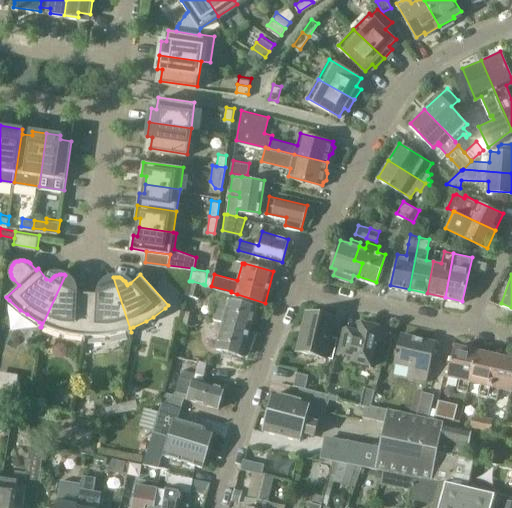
[(85,339),(88,293),(75,292),(71,291),(72,289),(72,288),(72,287),(72,286),(72,284),(72,282),(71,280),(70,279),(69,278),(68,276),(66,275),(65,275),(41,327),(41,328),(43,324),(46,325),(60,330),(67,332),(82,334),(85,335),(85,339)]
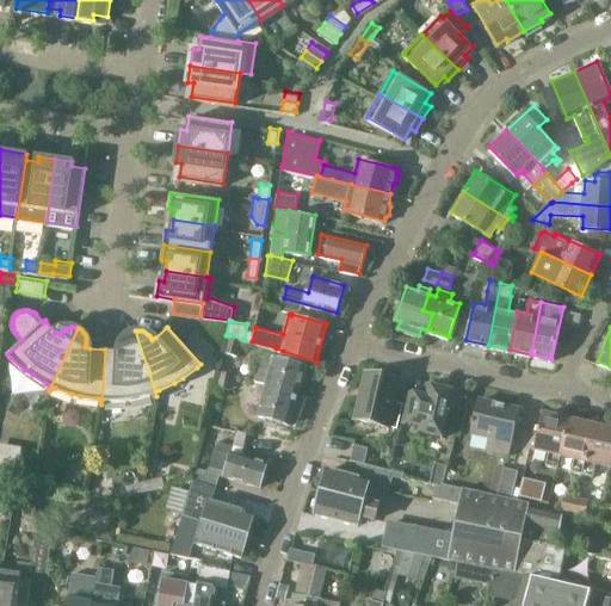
[(156,396),(135,331),(133,332),(130,333),(128,335),(127,336),(125,338),(125,339),(124,340),(124,341),(124,342),(124,346),(124,347),(124,348),(119,351),(105,350),(102,404),(103,404),(103,400),(106,400),(124,399),(134,397),(150,394),(154,393),(155,396),(156,396)]
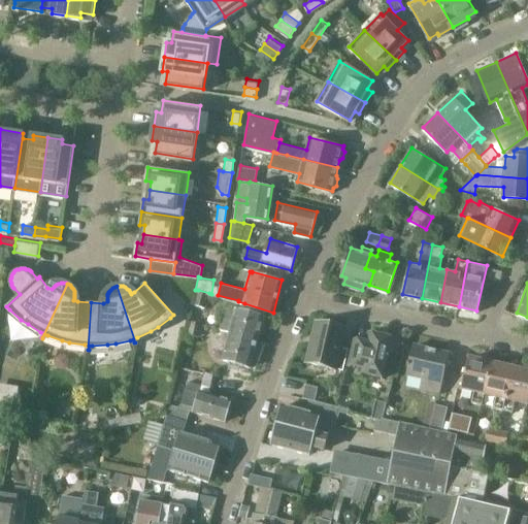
[(205,305),(209,293),(198,290),(194,302),(205,305)]
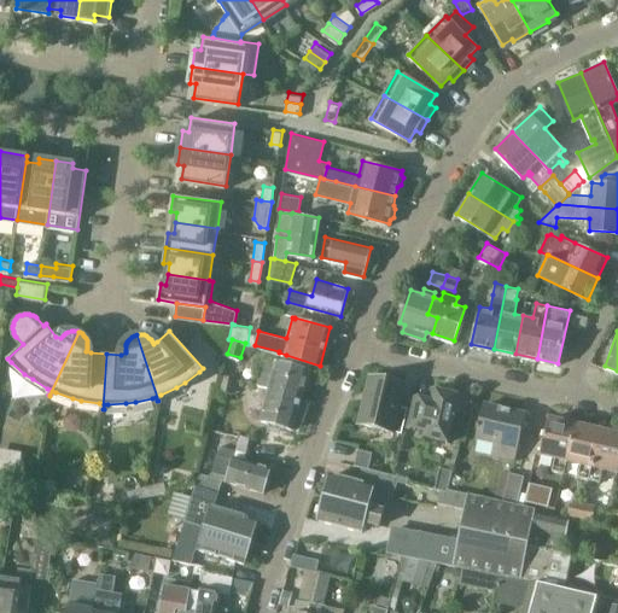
[(270,385),(303,393),(305,386),(309,387),(313,374),(309,373),(309,369),(264,357),(260,374),(272,378),(270,385)]
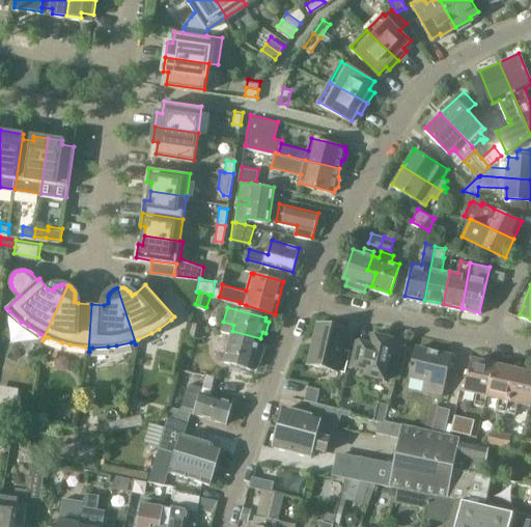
[(309,362),(337,368),(342,348),(346,328),(318,322),(309,362)]
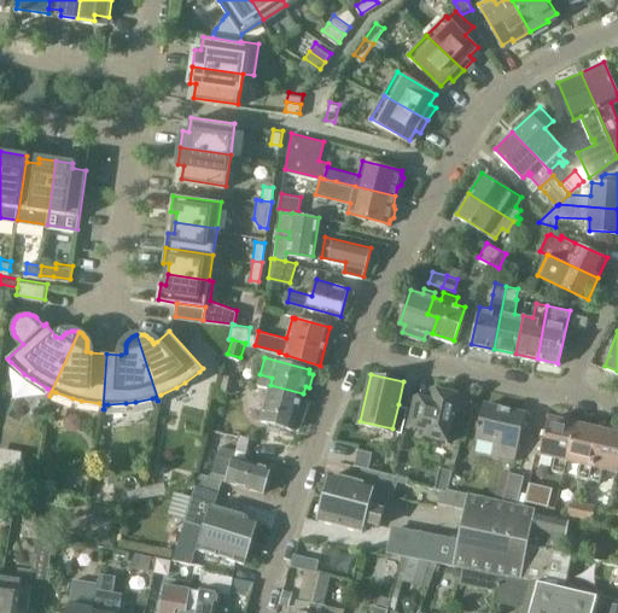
[(225,379),(222,389),(231,391),(233,380),(225,379)]
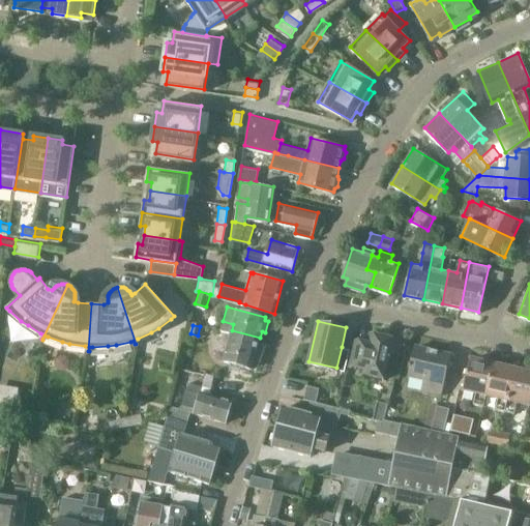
[(260,338),(232,330),(224,358),(253,366),(260,338)]
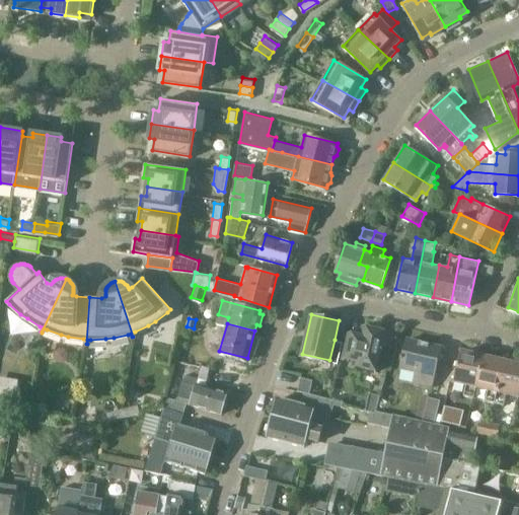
[(377,369),(385,333),(363,327),(360,337),(349,334),(344,356),(355,359),(354,363),(377,369)]
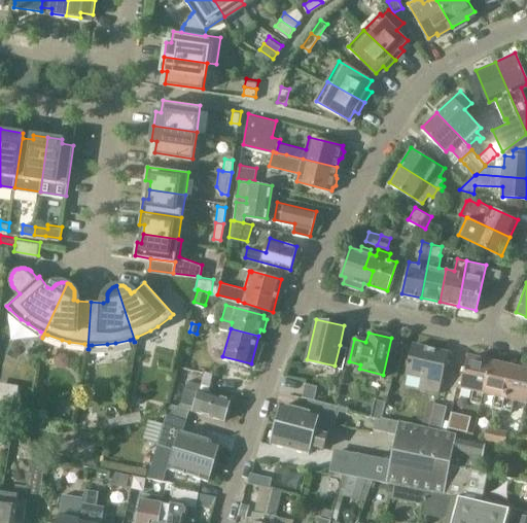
[(437,390),(447,350),(413,342),(406,373),(422,376),(419,386),(437,390)]
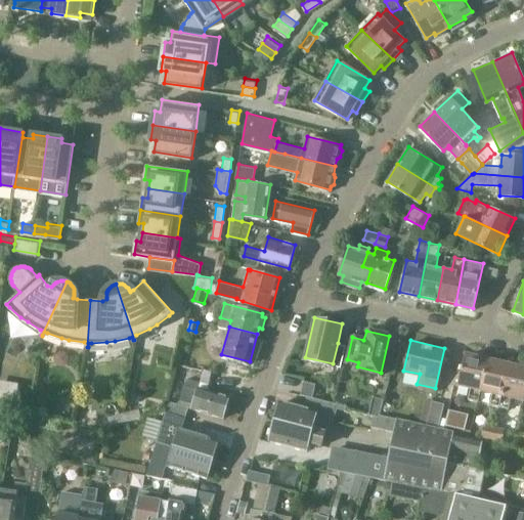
[(338,343),(333,363),(341,365),(346,345),(338,343)]
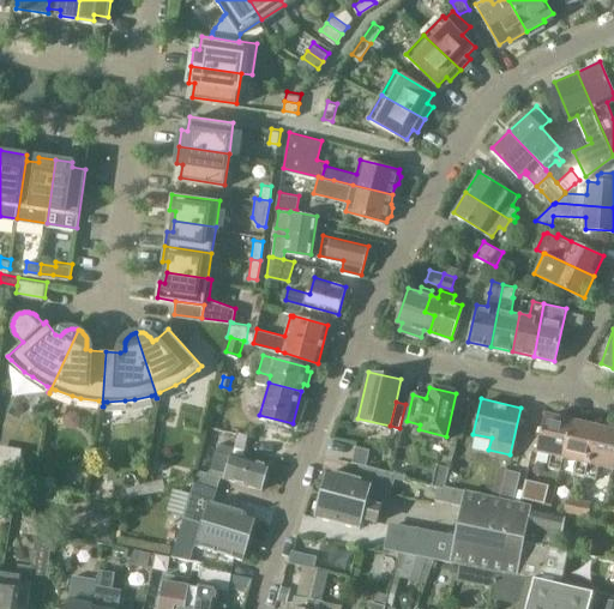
[(561,454),(570,418),(545,412),(536,448),(551,452),(548,465),(560,468),(563,456),(561,454)]
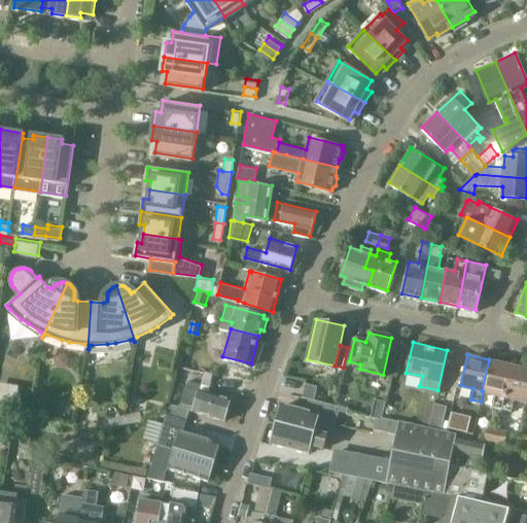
[(501,407),(512,363),(489,359),(482,390),(483,391),(494,393),(492,405),(501,407)]
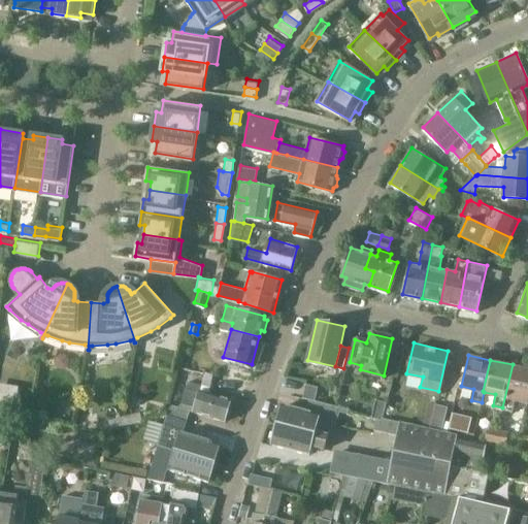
[(527,401),(527,396),(527,368),(513,364),(502,407),(512,410),(515,398),(527,401)]
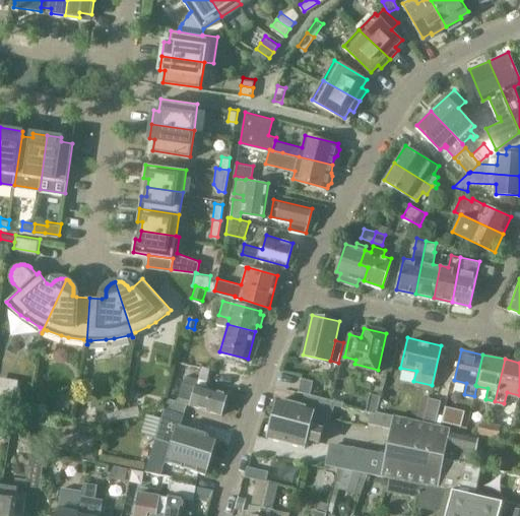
[(0,376),(0,392),(17,395),(19,379),(0,376)]
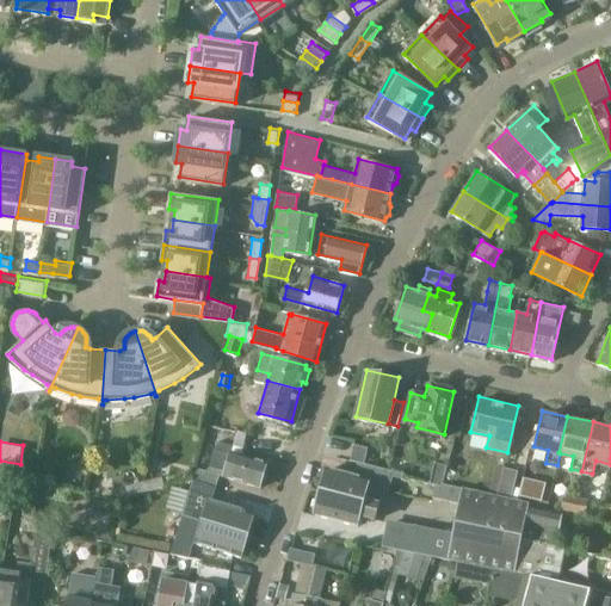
[(369,445),(355,443),(351,458),(365,462),(369,445)]
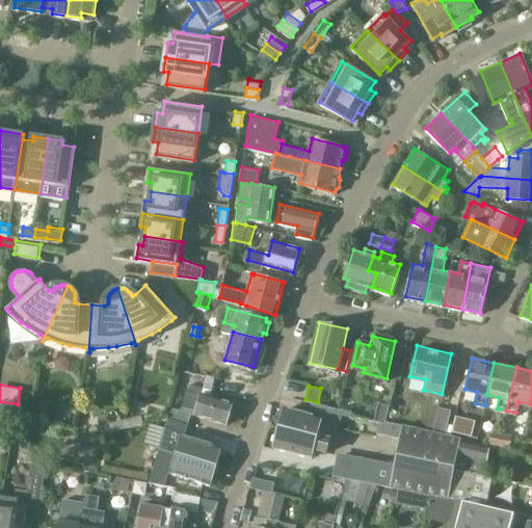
[(227,422),(233,401),(201,392),(201,395),(187,392),(183,404),(196,408),(195,413),(227,422)]
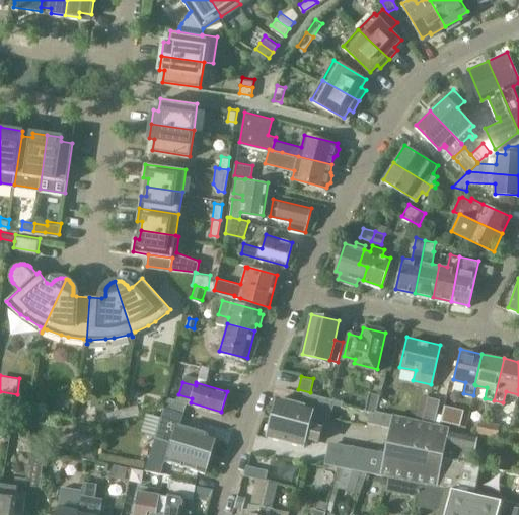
[(365,409),(370,410),(375,411),(375,409),(379,393),(369,390),(365,409)]
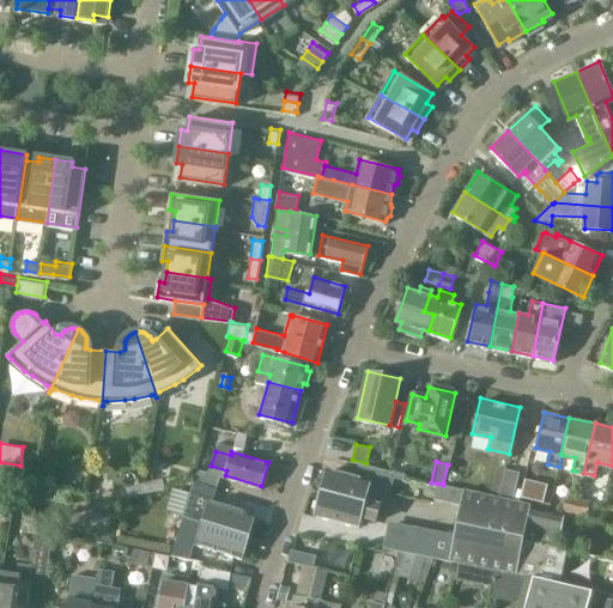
[(328,468),(323,488),(365,499),(369,485),(384,488),(389,490),(393,475),(404,479),(405,473),(359,462),(358,469),(356,469),(356,473),(356,474),(356,475),(328,468)]
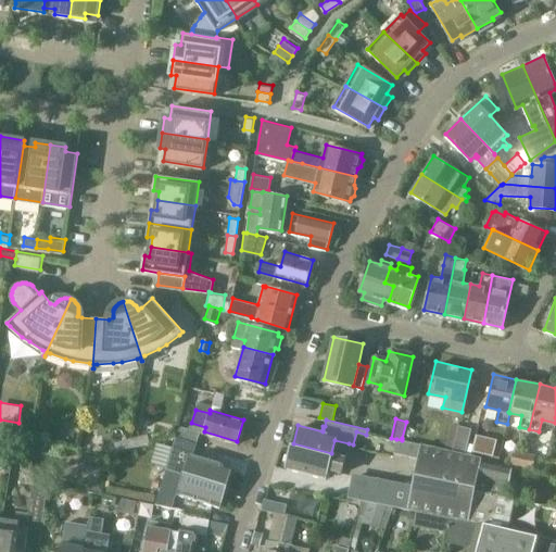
[(179,424),(176,434),(197,440),(200,430),(179,424)]
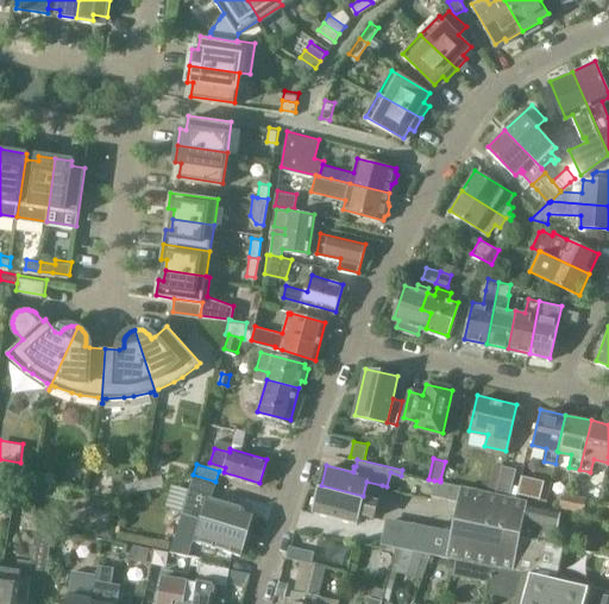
[(502,464),(496,492),(510,496),(516,467),(502,464)]
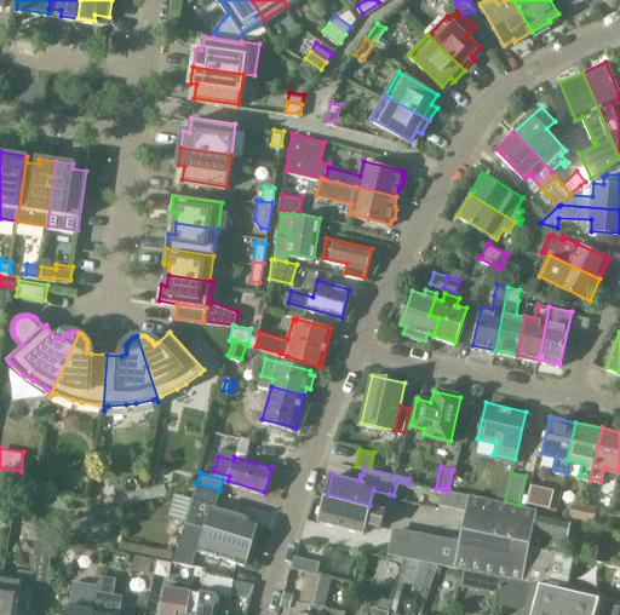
[(17,484),(36,487),(38,477),(18,475),(17,484)]
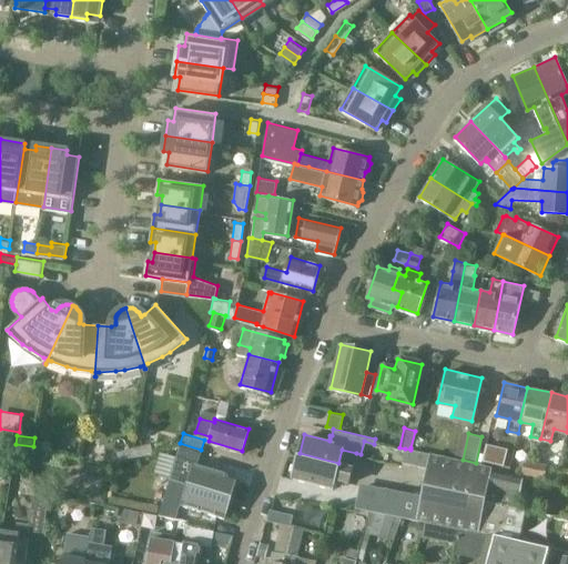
[(52,440),(34,437),(33,446),(51,449),(52,440)]
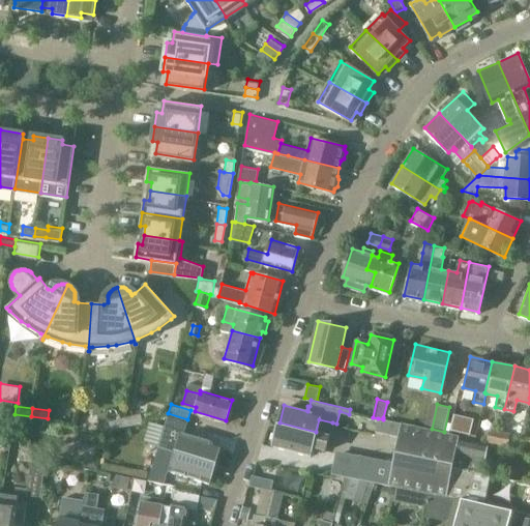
[(125,415),(127,424),(143,419),(141,411),(125,415)]
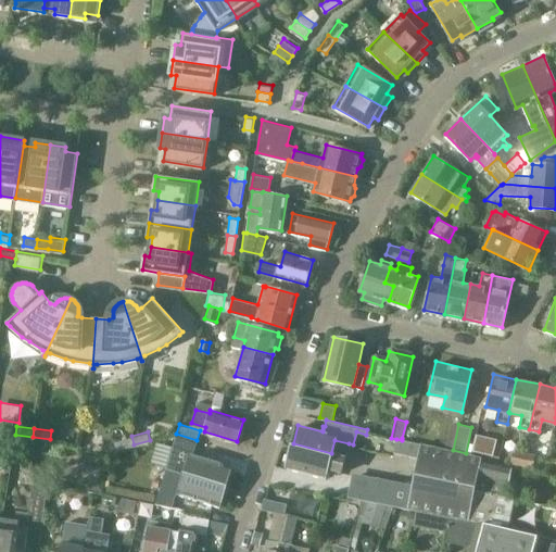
[(497,438),(476,433),(471,450),(493,455),(497,438)]
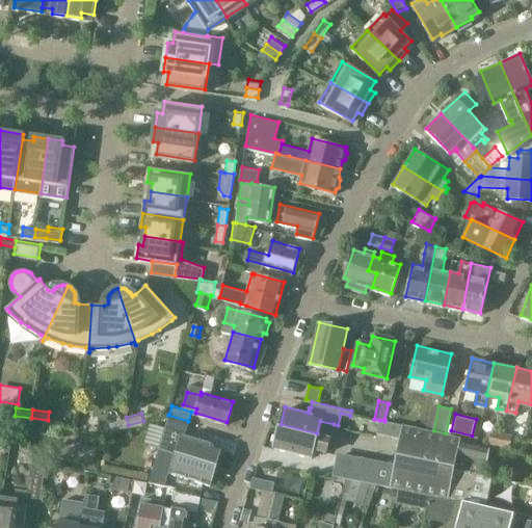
[(159,446),(216,464),(221,445),(185,433),(188,421),(168,415),(159,446)]
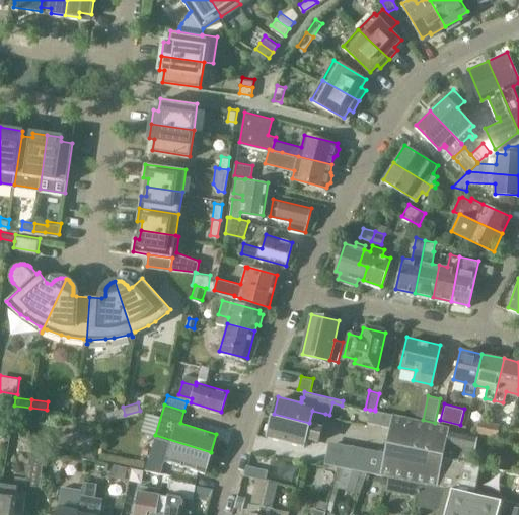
[(108,419),(125,415),(123,407),(106,411),(108,419)]
